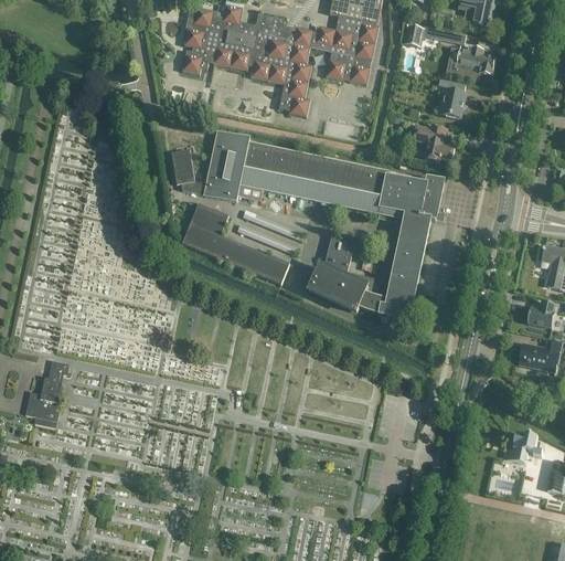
[(340,16),(339,22),(337,22),(336,29),(319,25),(317,32),(313,31),(313,30),(296,27),(296,28),(286,27),(287,24),(284,23),(285,19),(258,13),(255,24),(240,21),(243,8),(225,4),(222,17),(216,16),(217,11),(196,7),(190,6),(185,28),(188,28),(183,45),(192,46),(191,51),(185,50),(182,71),(199,74),(201,67),(206,69),(208,62),(247,71),(248,65),(253,66),(251,76),(284,84),(278,108),(289,110),(289,114),(306,117),(310,99),(305,98),(311,65),(306,64),(309,48),(331,52),(330,59),(329,59),(326,76),(343,80),(343,78),(349,80),(349,81),(366,85),(370,67),(371,61),(379,27),(375,25),(375,23),(376,23),(381,0),(331,0),(329,13),(340,16)]
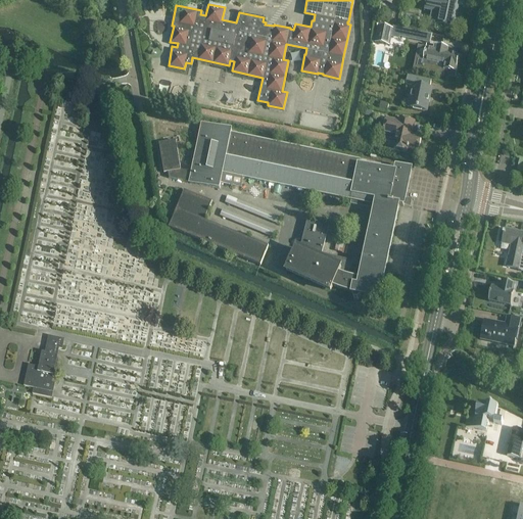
[(425,0),(424,8),(430,9),(428,20),(453,26),(459,0),(425,0)]
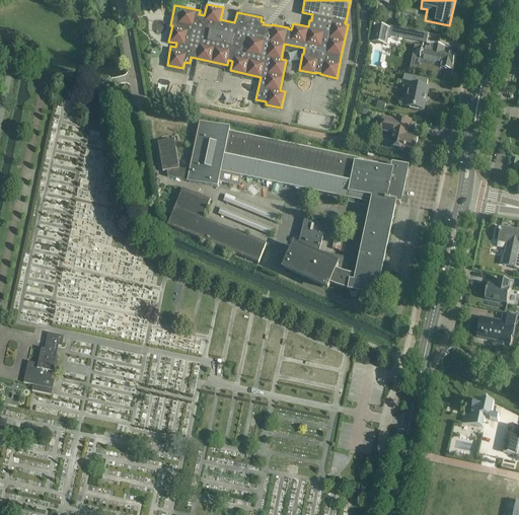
[(386,44),(390,26),(375,23),(371,41),(386,44)]
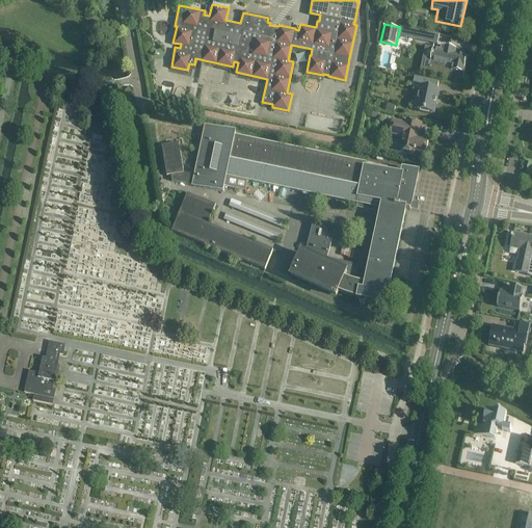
[(430,59),(428,70),(450,75),(451,69),(455,70),(454,75),(462,76),(464,66),(467,54),(454,51),(455,47),(444,44),(443,45),(433,43),(433,46),(430,59)]
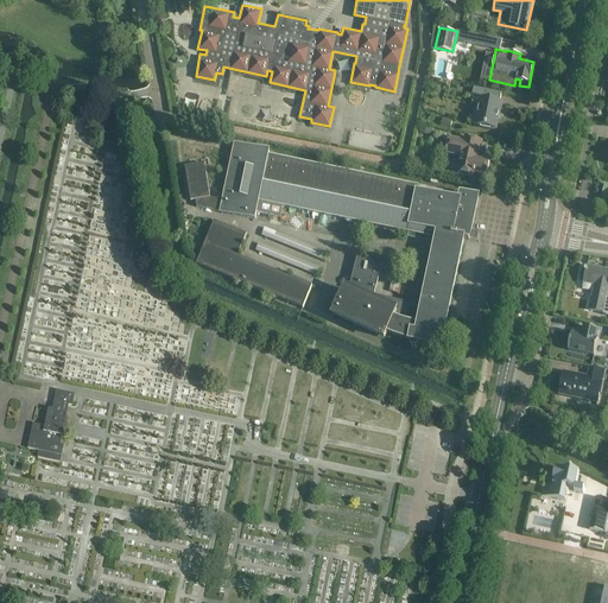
[(500,90),(473,86),(472,95),(479,96),(473,122),(496,126),(501,100),(499,99),(500,90)]
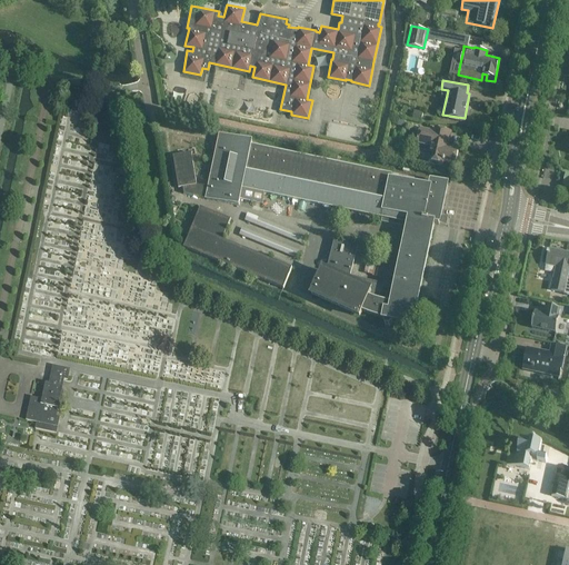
[(413,108),(411,116),(421,117),(422,109),(413,108)]
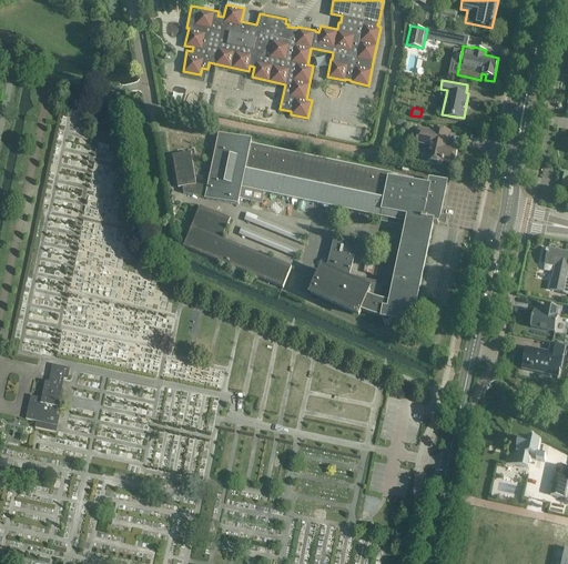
[(418,126),(415,141),(429,144),(426,159),(442,162),(443,161),(454,163),(457,148),(447,145),(450,130),(433,126),(433,128),(418,126)]
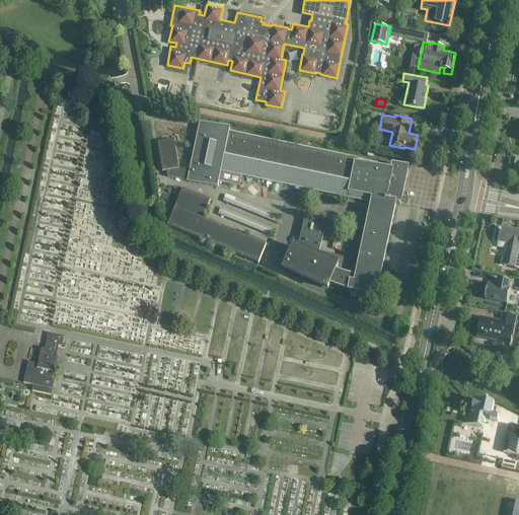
[(173,137),(156,140),(161,169),(165,168),(166,174),(177,176),(177,177),(218,186),(219,178),(239,182),(240,174),(294,186),(293,188),(299,189),(300,187),(302,188),(301,190),(306,191),(306,189),(371,202),(356,274),(344,272),(349,255),(319,248),(326,221),(304,215),(297,243),(294,241),(282,268),(327,289),(330,283),(337,285),(342,287),(348,288),(348,290),(350,290),(351,294),(355,294),(357,292),(377,296),(389,240),(398,195),(401,195),(406,167),(391,164),(390,168),(389,168),(380,166),(356,161),(357,157),(229,131),(229,127),(200,121),(190,168),(180,166),(178,165),(173,137)]
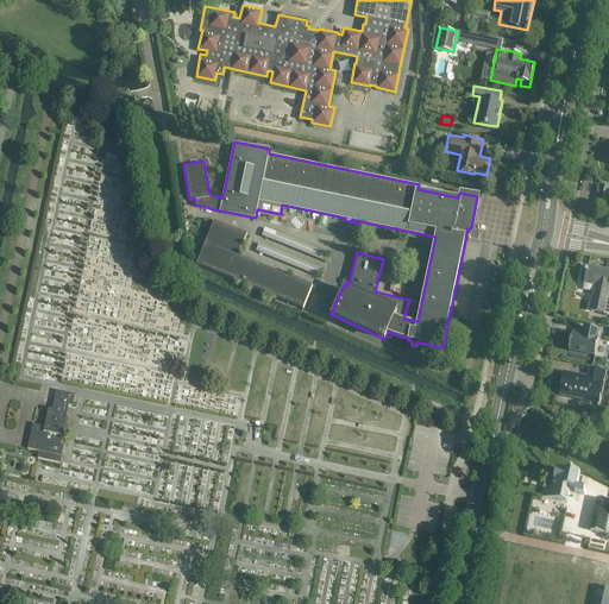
[(180,170),(175,171),(179,196),(184,195),(180,170)]
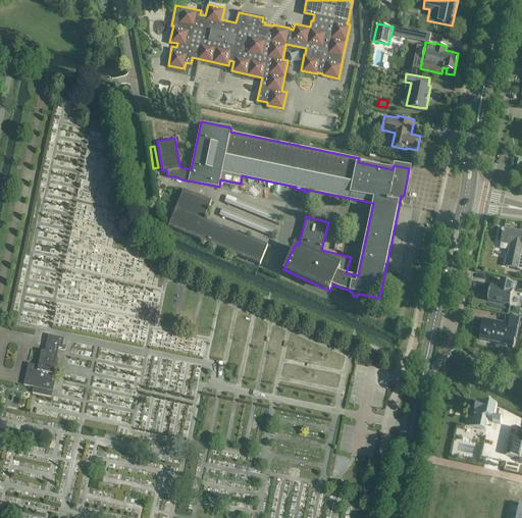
[(210,199),(183,188),(167,224),(259,262),(267,243),(203,217),(210,199)]
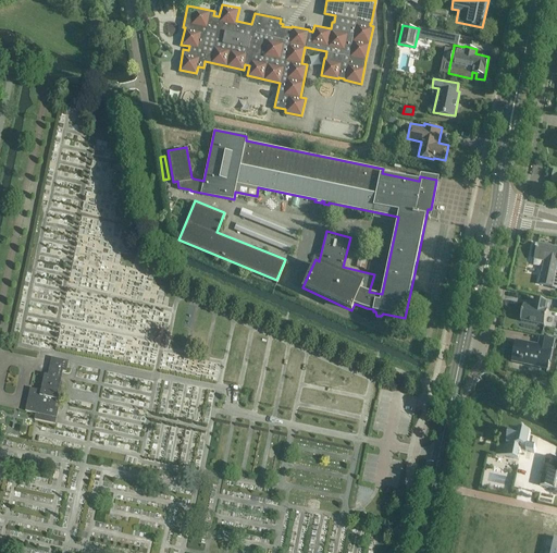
[(556,245),(537,242),(534,256),(544,258),(539,282),(553,284),(552,285),(556,286),(556,245)]
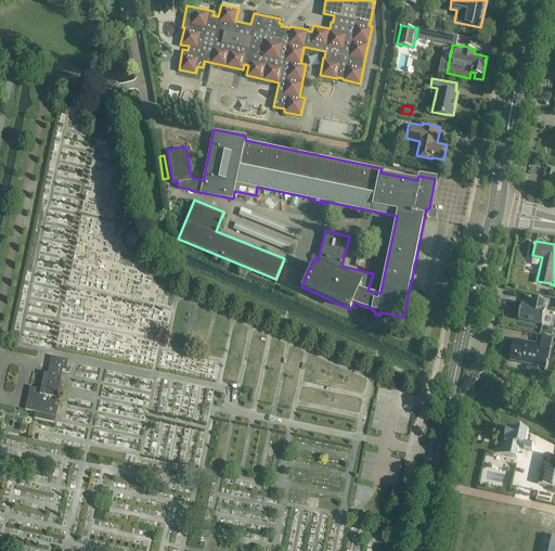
[(544,299),(530,296),(529,304),(520,303),(518,318),(542,323),(544,307),(543,307),(544,299)]
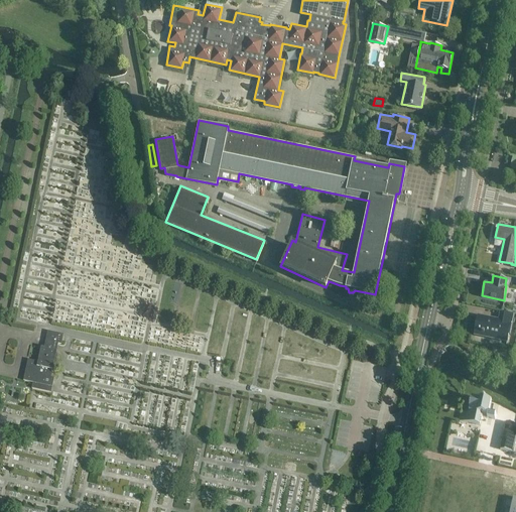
[(478,313),(475,329),(489,332),(489,335),(506,338),(507,332),(510,320),(512,321),(514,312),(512,312),(500,310),(499,317),(478,313)]
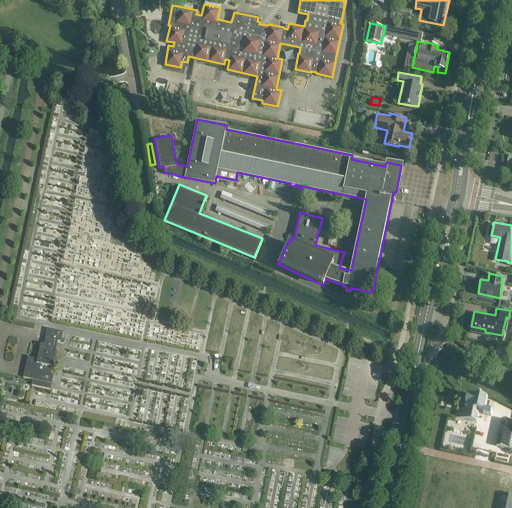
[(27,355),(23,376),(34,379),(33,385),(37,385),(51,388),(54,373),(50,373),(57,340),(61,340),(63,330),(47,327),(43,344),(40,343),(37,357),(27,355)]
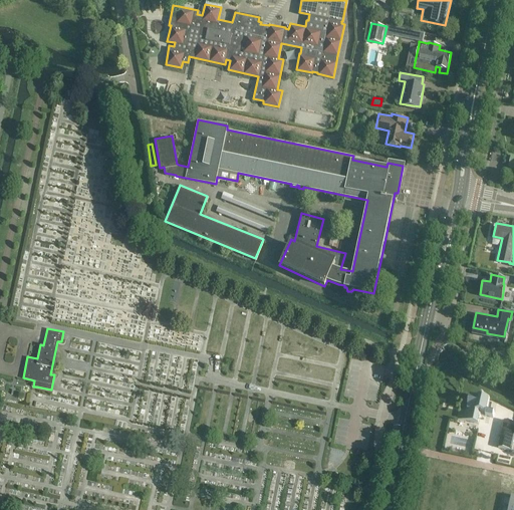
[(460,408),(458,416),(477,420),(478,412),(492,415),(493,410),(487,409),(489,398),(468,393),(465,409),(460,408)]
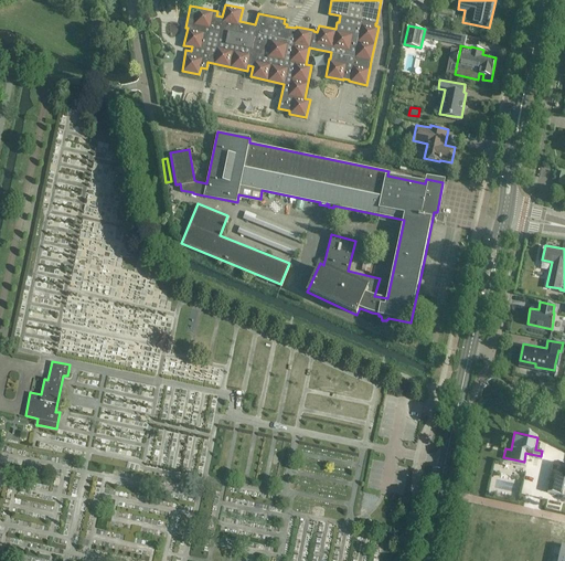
[(564,462),(554,459),(547,489),(562,493),(564,477),(564,462)]
